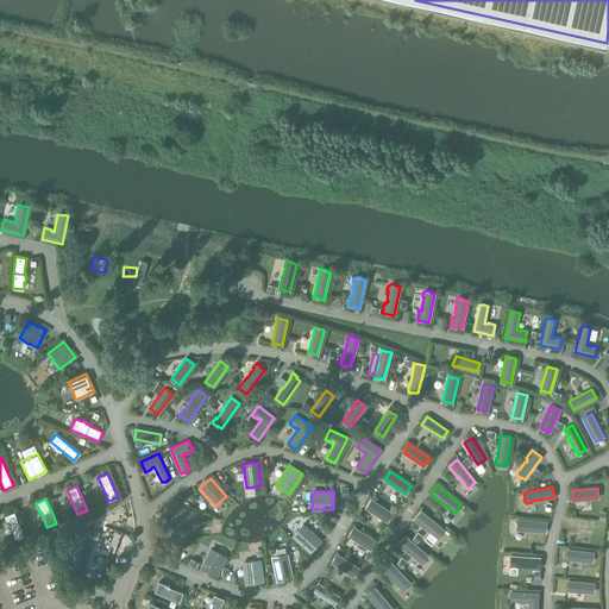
[(387,521),(393,513),(371,500),(366,507),(387,521)]
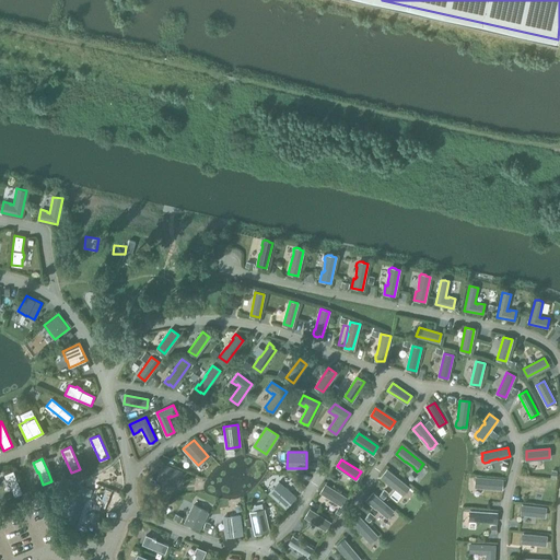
[(182,471),(163,464),(158,479),(175,487),(182,471)]
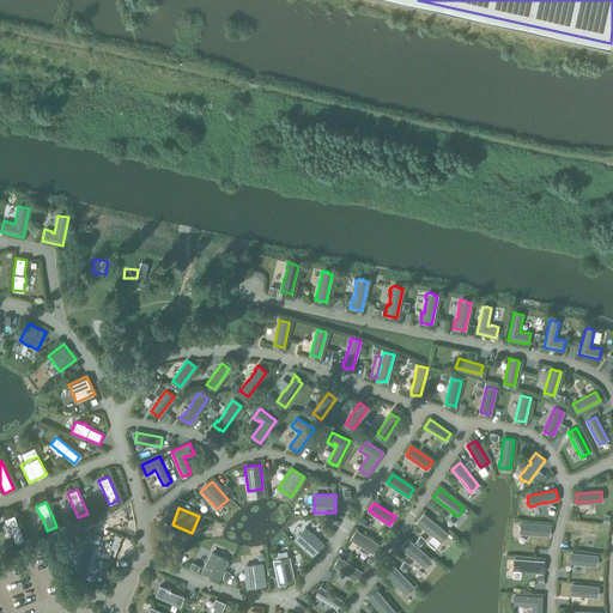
[(445,535),(448,533),(424,514),(417,523),(424,529),(425,528),(428,528),(428,530),(436,536),(436,538),(439,541),(442,541),(445,538),(445,535)]
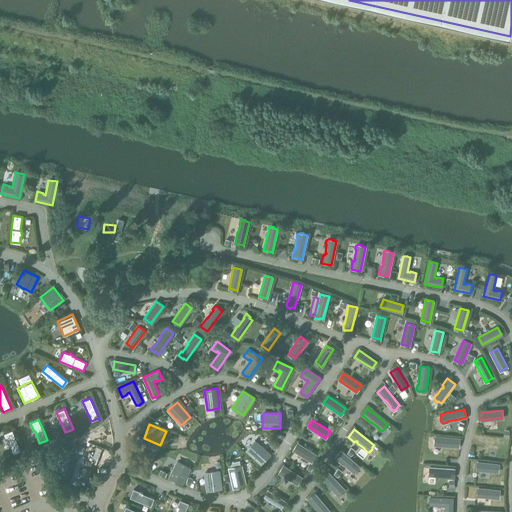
[(12,430),(4,433),(8,442),(13,454),(21,450),(12,430)]
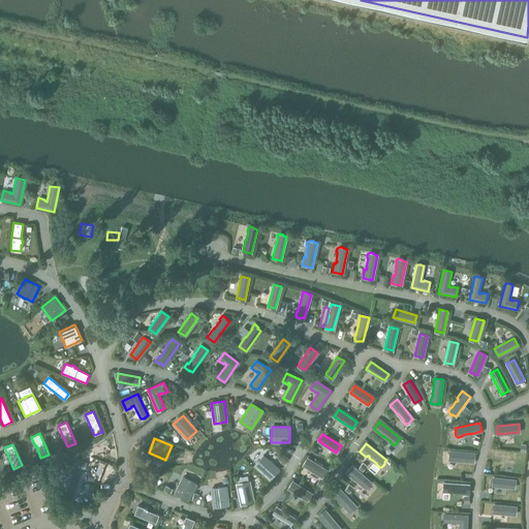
[(474,462),(474,453),(449,450),(449,454),(448,455),(448,458),(449,460),(454,461),(455,460),(462,461),(474,462)]
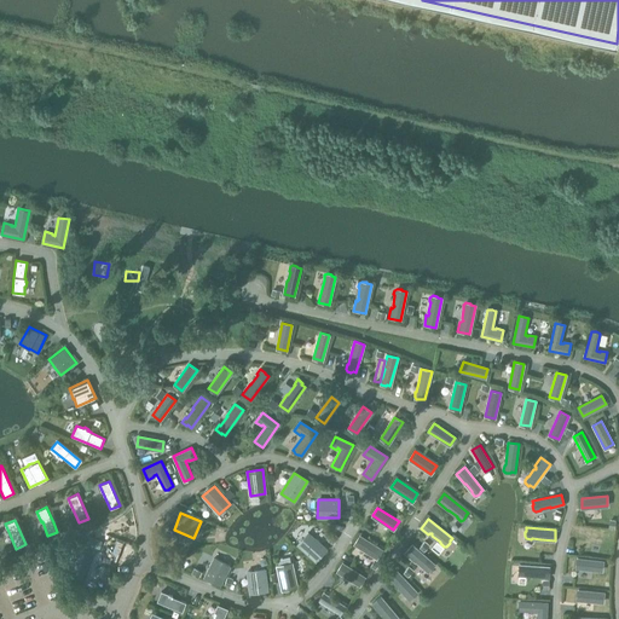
[(600,541),(601,530),(576,527),(574,537),(600,541)]
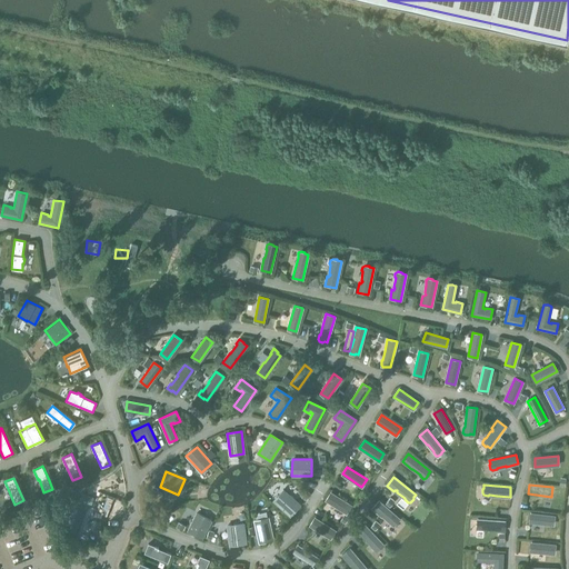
[(273,500),(290,516),(300,505),(283,490),(273,500)]
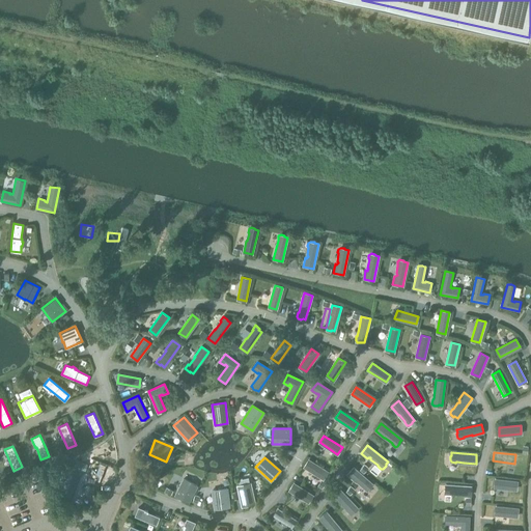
[(323,478),(328,471),(309,459),(304,467),(323,478)]
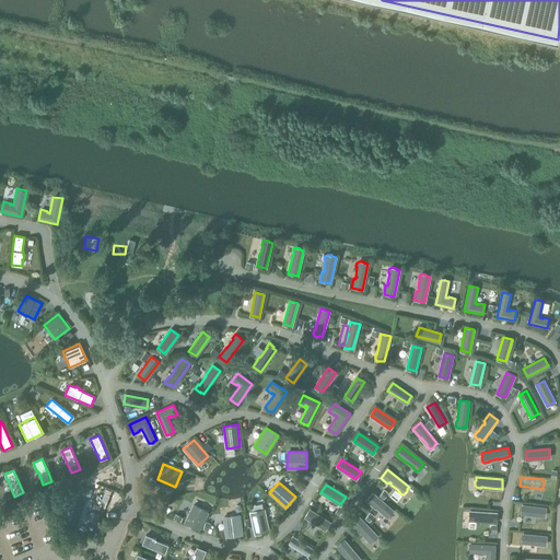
[(391,512),(393,510),(373,492),(365,501),(373,506),(374,505),(376,505),(376,508),(382,513),(382,514),(385,517),(388,516),(391,513),(391,512)]
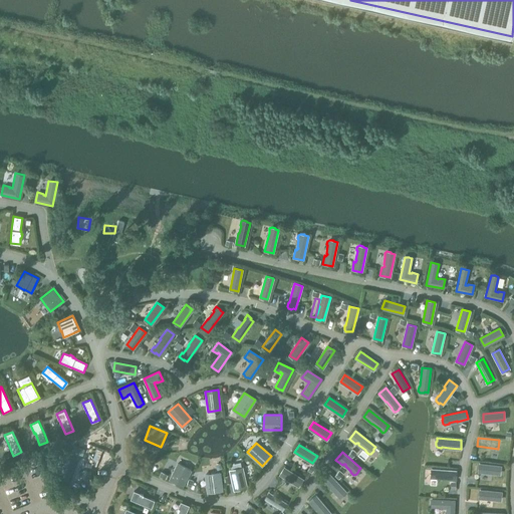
[(75,460),(64,456),(59,476),(70,479),(75,460)]
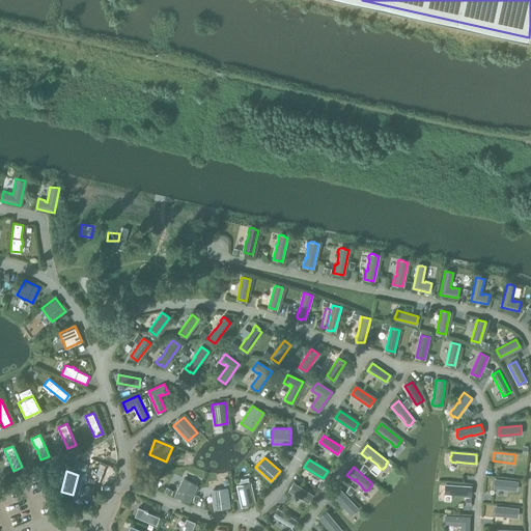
[(189,502),(197,485),(184,478),(175,495),(189,502)]
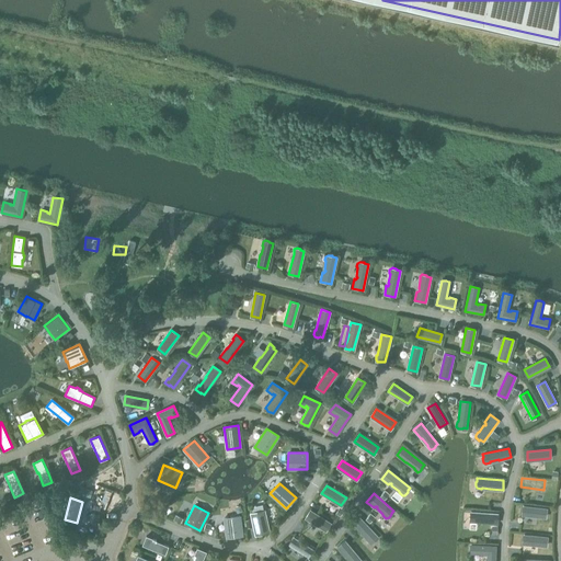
[(545,517),(546,508),(523,505),(522,515),(545,517)]
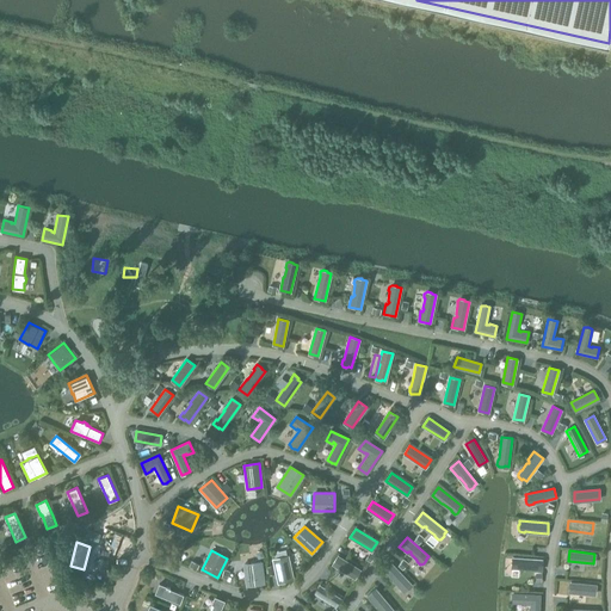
[(294,579),(288,555),(273,559),(278,582),(294,579)]
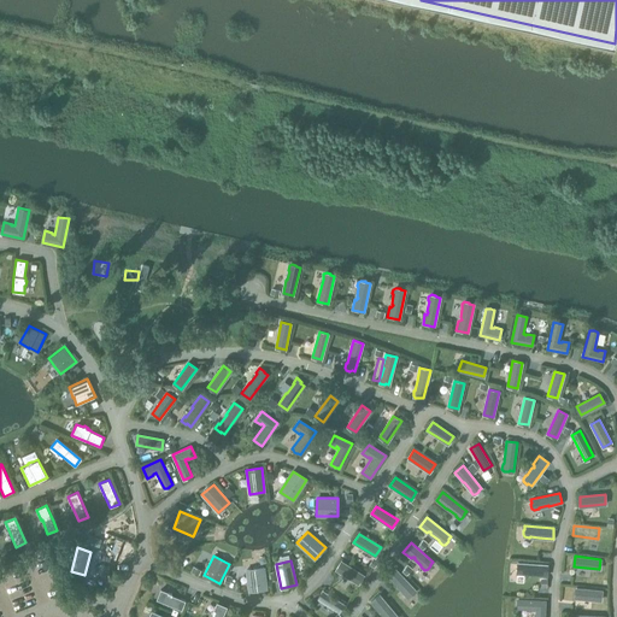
[(358,583),(363,575),(341,562),(336,570),(358,583)]
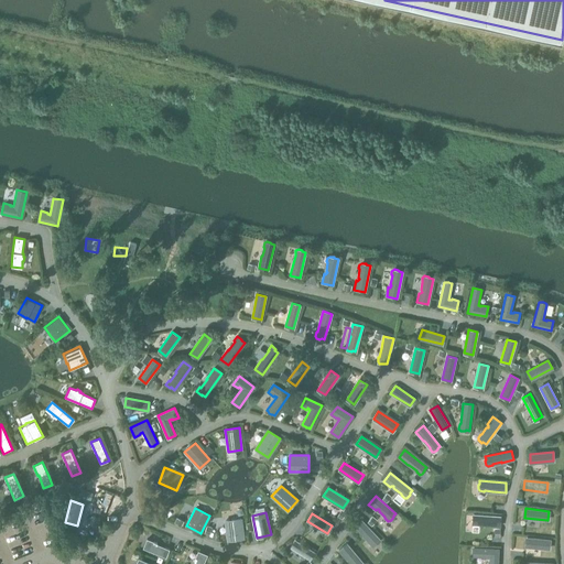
[(97,527),(100,518),(91,514),(88,524),(97,527)]
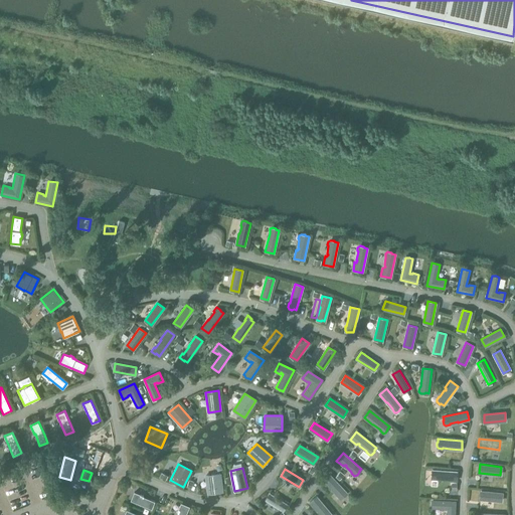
[(446,480),(457,481),(458,471),(433,470),(432,473),(431,477),(433,479),(437,479),(446,479),(446,480)]
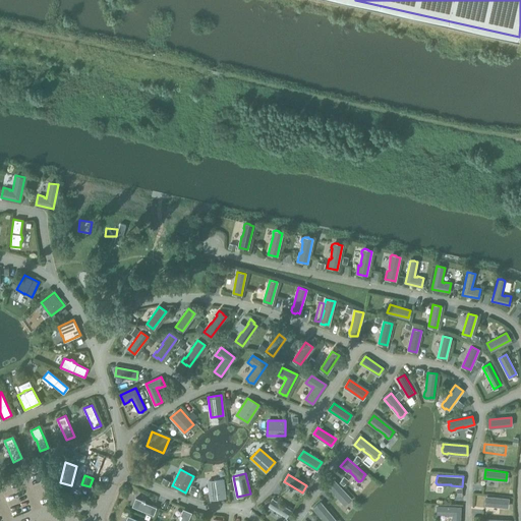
[(211,499),(225,497),(223,479),(208,481),(211,499)]
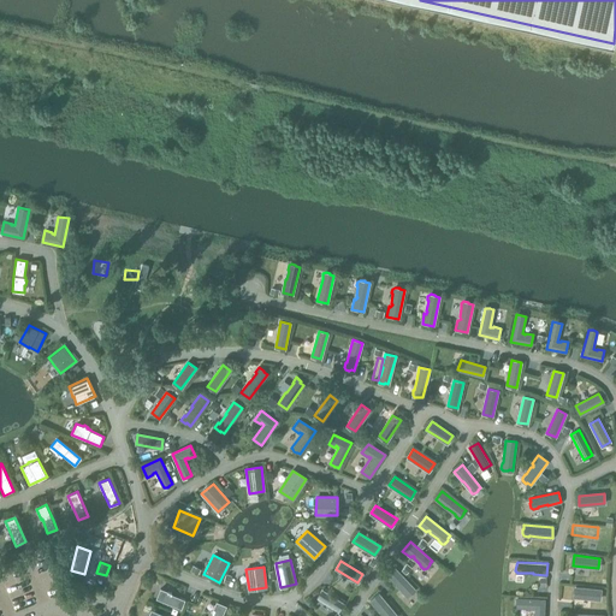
[(413,592),(415,588),(395,568),(388,575),(403,591),(403,592),(407,596),(409,596),(413,593),(413,592)]
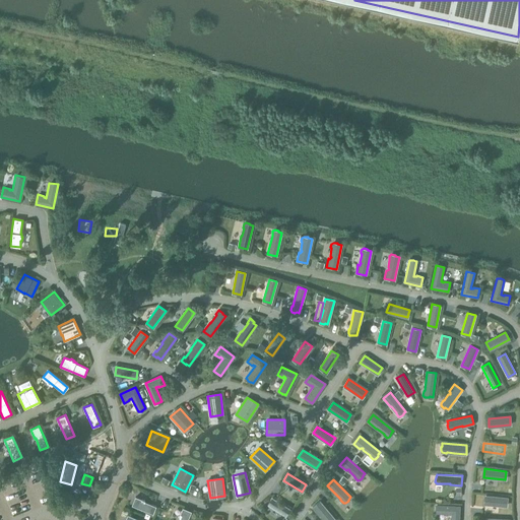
[(506,506),(507,498),(485,496),(484,504),(506,506)]
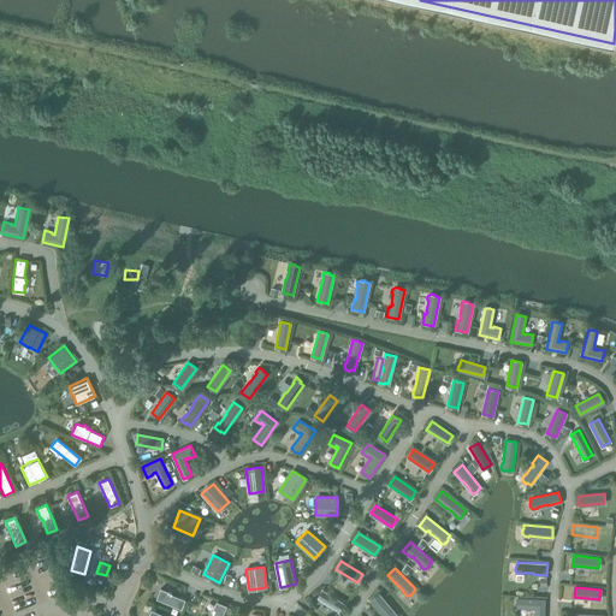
[(157,597),(181,606),(184,598),(161,588),(157,597)]
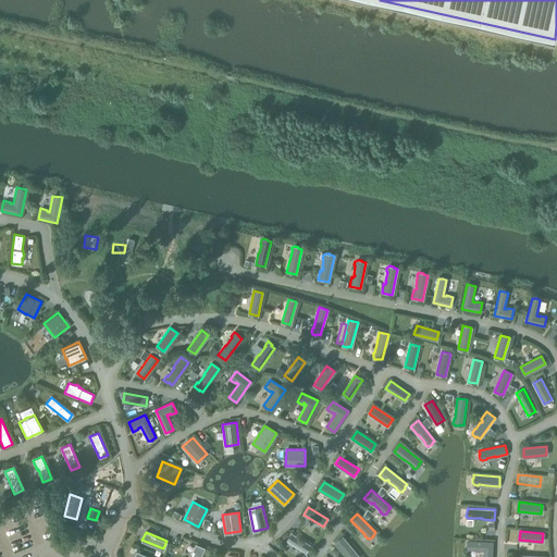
[(292,533),(287,541),(307,553),(311,545),(292,533)]
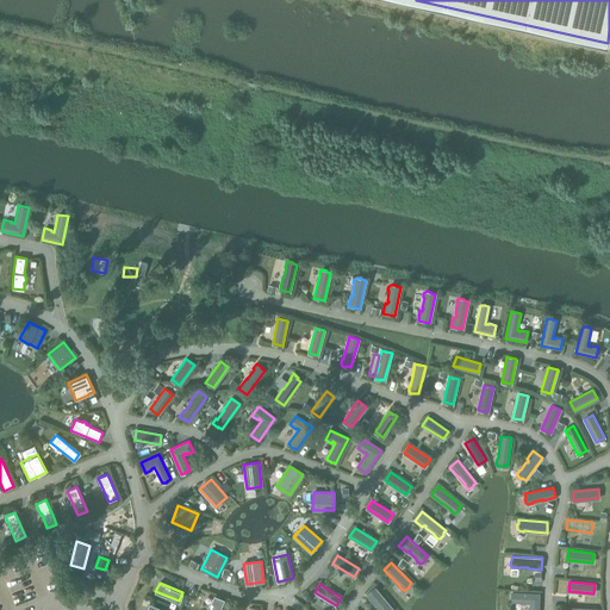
[(392,609),(393,609),(375,587),(366,595),(373,603),(374,602),(377,602),(375,604),(380,609),(392,609)]
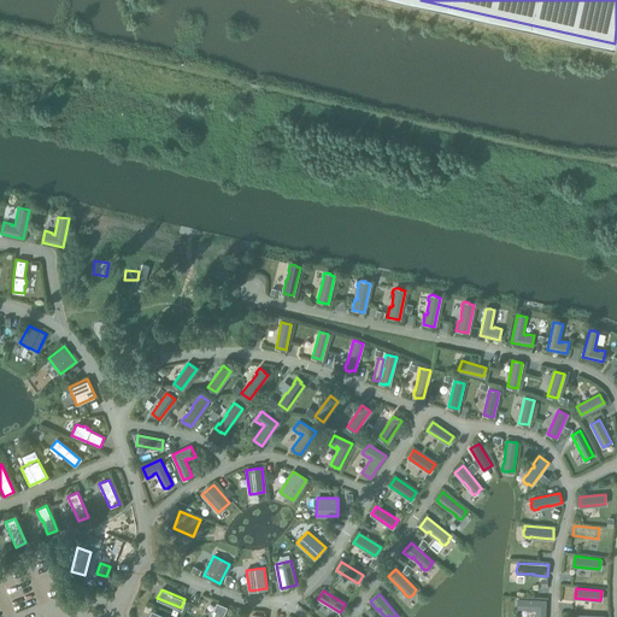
[(545,616),(546,600),(518,599),(518,600),(517,603),(517,604),(518,606),(517,609),(535,609),(535,612),(534,612),(533,616),(545,616)]
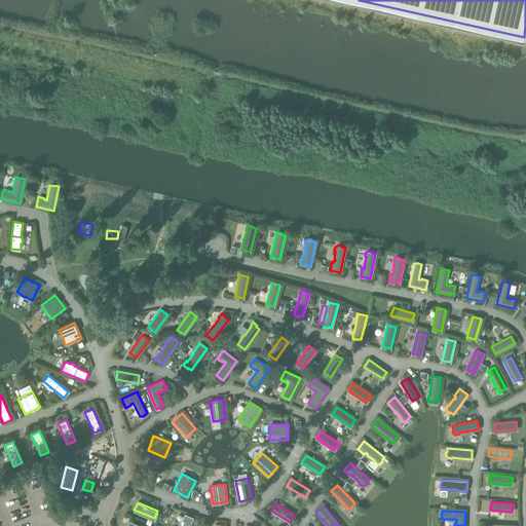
[(188,525),(193,517),(185,513),(180,525),(188,525)]
